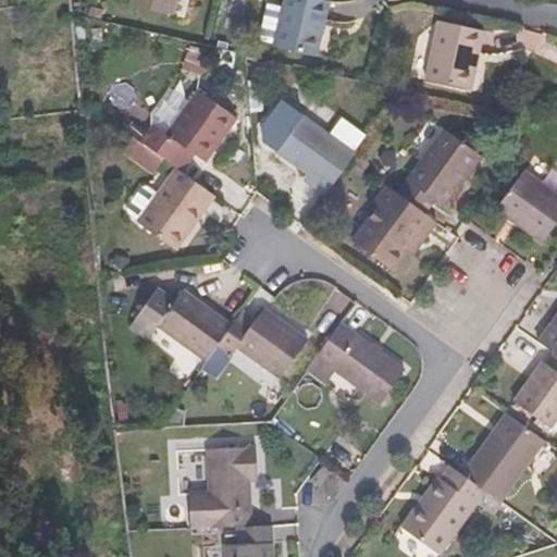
[(132,0),(131,5),(172,15),(175,0),(132,0)]
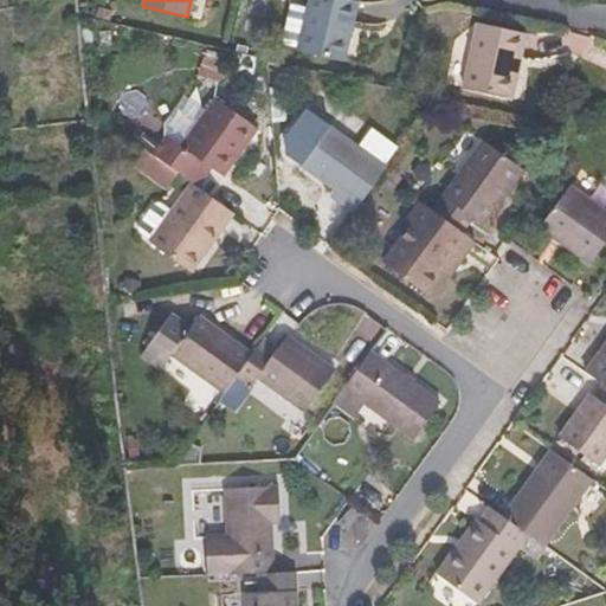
[(358,2),(353,1),(349,0),(310,0),(298,52),(343,62),(358,2)]
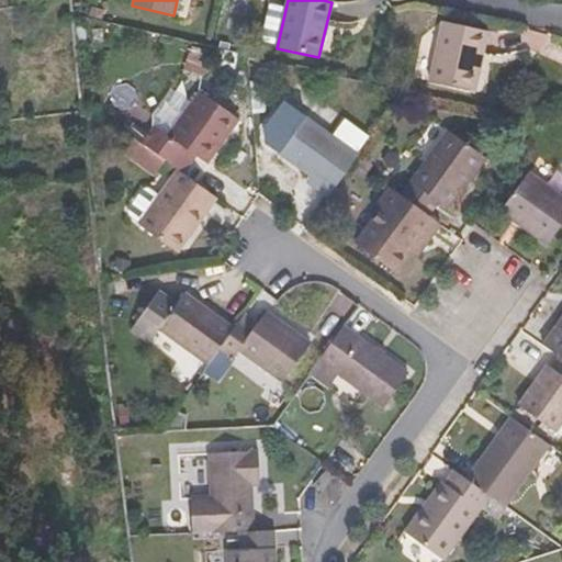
[(478,51),(483,52),(487,31),(444,21),(430,81),(469,89),(478,51)]
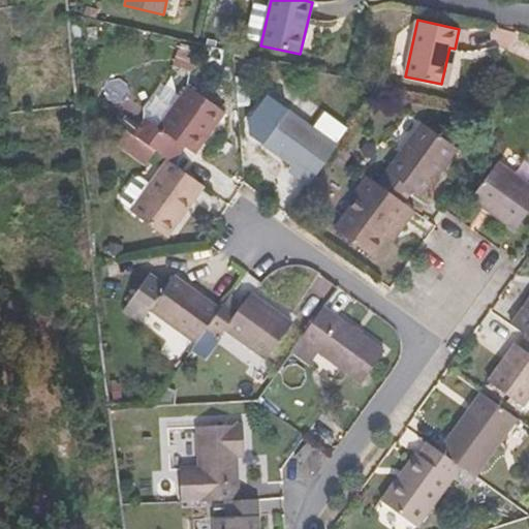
[(446,85),(455,49),(449,48),(441,84),(446,85)]
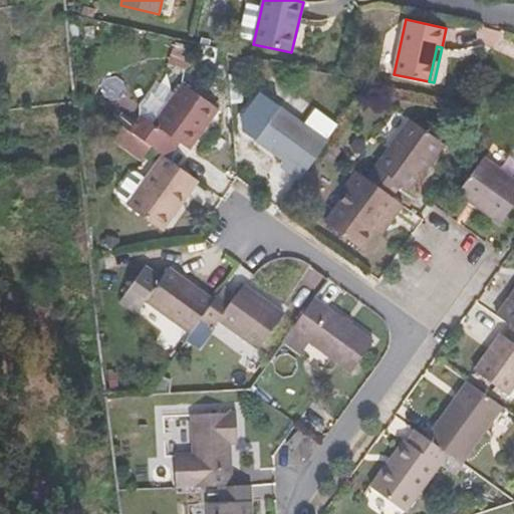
[(142,115),(130,133),(133,135),(151,148),(159,154),(171,137),(180,144),(189,150),(218,108),(183,83),(154,124),(142,115)]
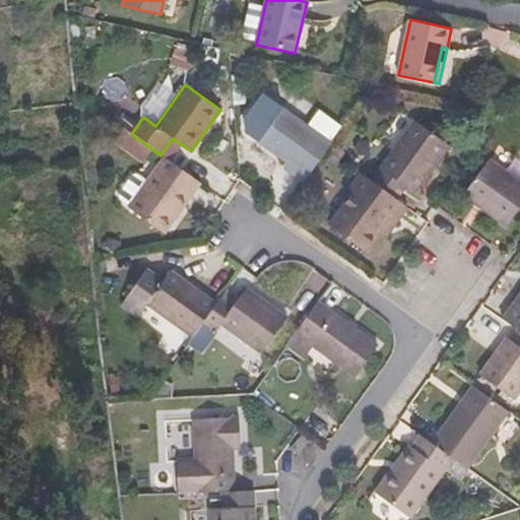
[(158,119),(171,99),(156,90),(144,110),(158,119)]
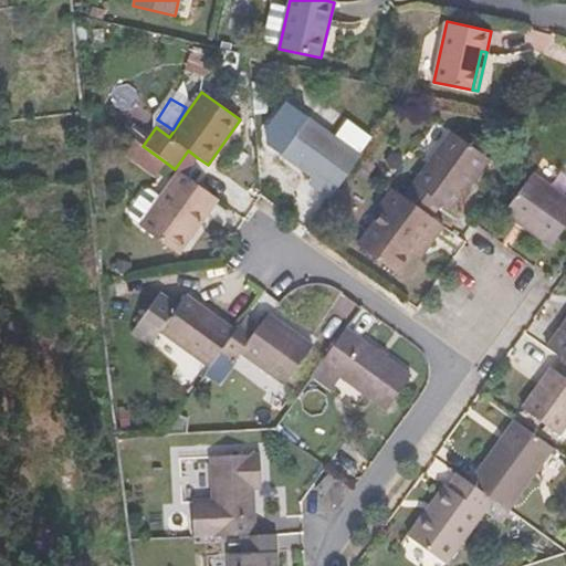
[(314,187),(331,199),(357,163),(362,157),(308,118),(282,154),(314,177),(318,180),(314,187)]
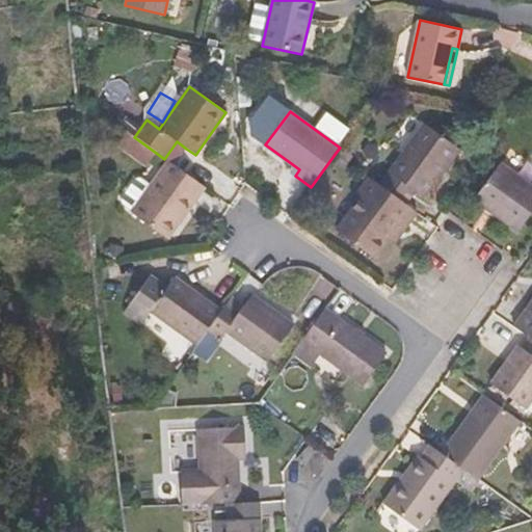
[(380,186),(406,204),(416,191),(423,196),(437,175),(446,164),(447,166),(459,149),(425,125),(380,186)]
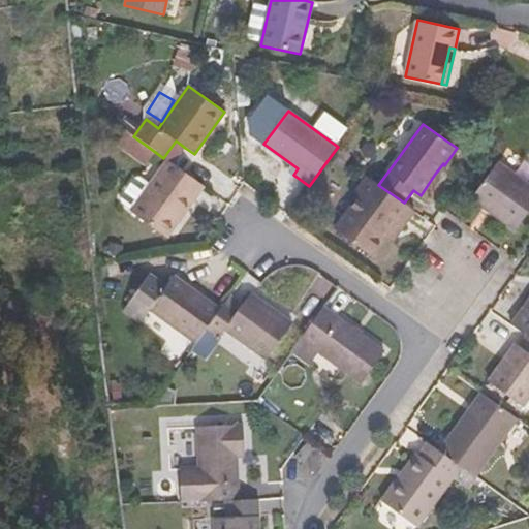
[(155,152),(136,138),(127,152),(146,165),(155,152)]
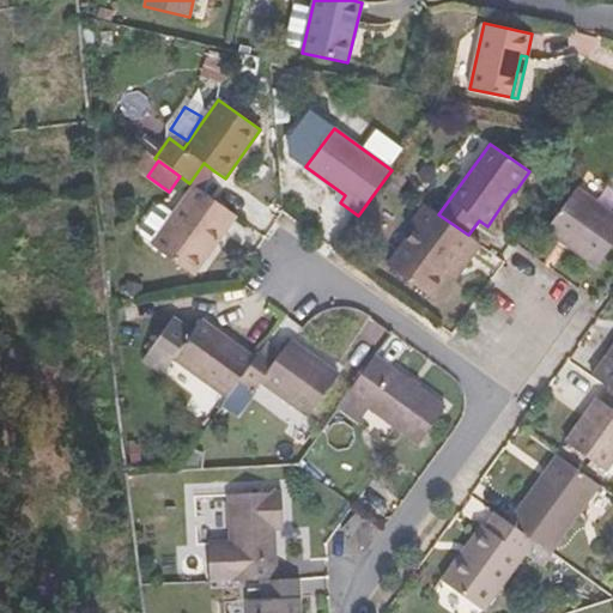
[(189,183),(194,187),(200,192),(214,171),(204,163),(189,183)]
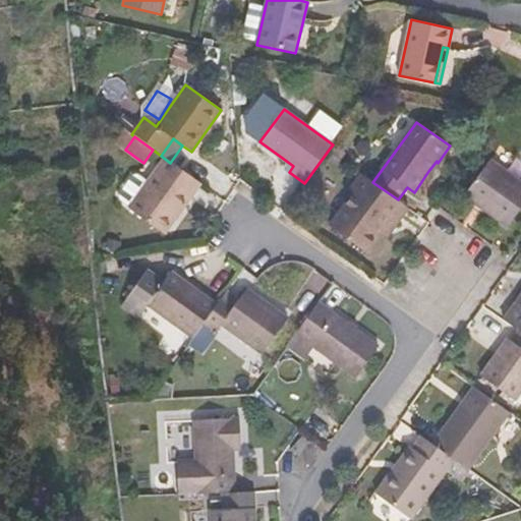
[(165,233),(200,183),(170,163),(165,159),(129,209),(165,233)]
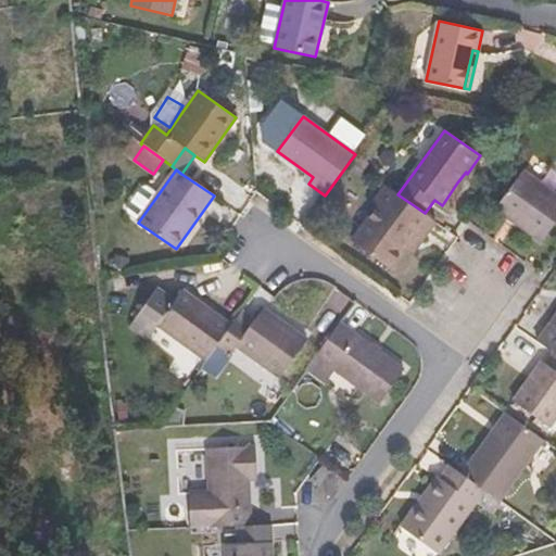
[(495,209),(543,242),(555,223),(555,194),(522,171),(495,209)]
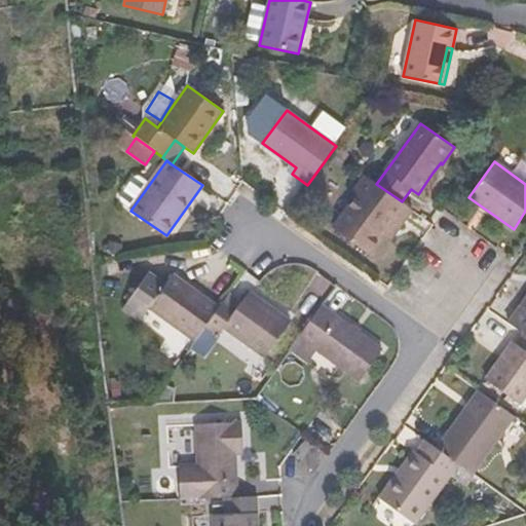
[(441,162),(433,173),(435,175),(442,164),(441,162)]
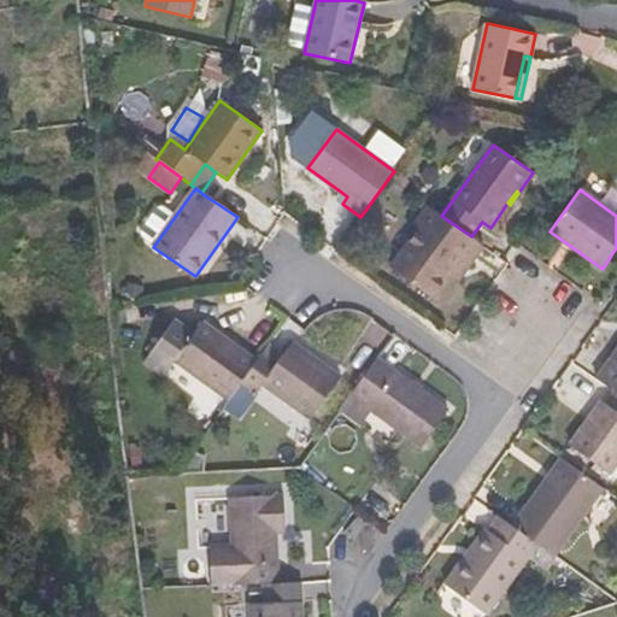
[(336,200),(342,204),(347,197),(342,193),(336,200)]
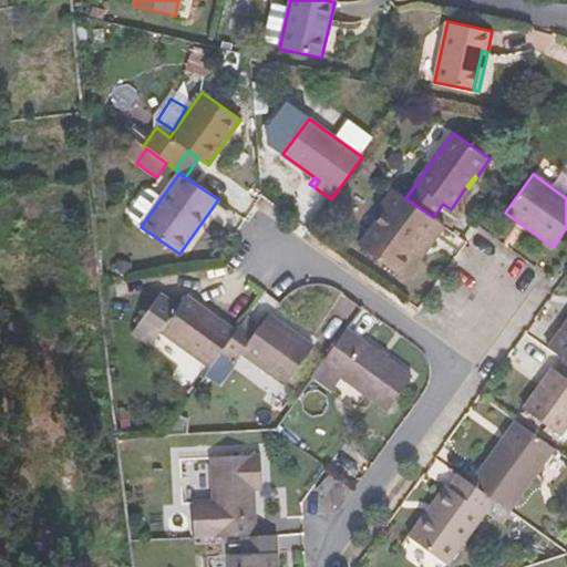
[(431,244),(444,225),(433,217),(405,198),(394,189),(381,207),(385,210),(359,246),(398,274),(413,253),(423,238),(431,244)]
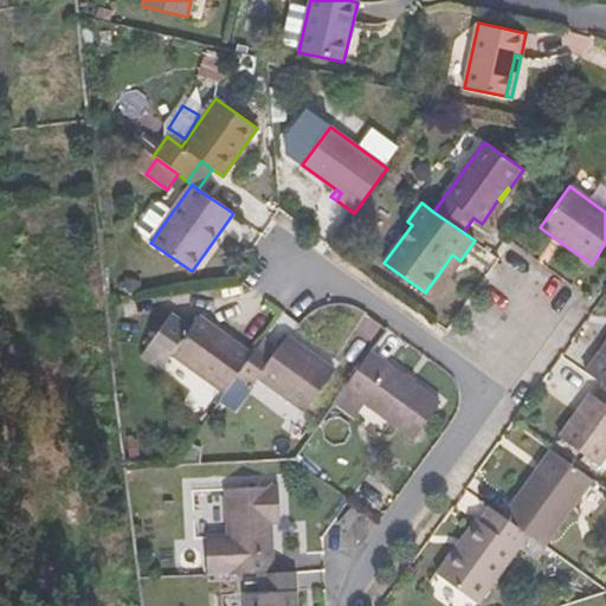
[(450,276),(461,260),(452,255),(442,270),(450,276)]
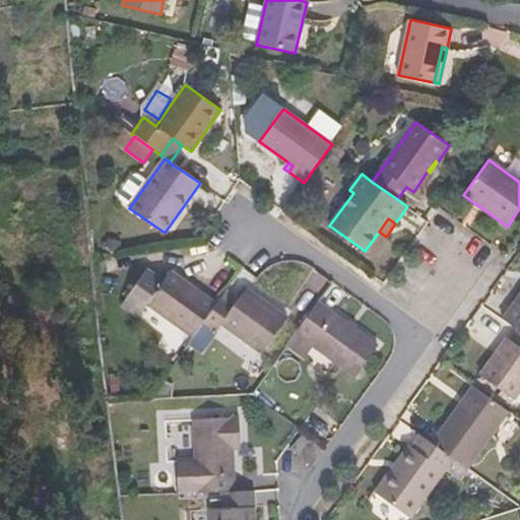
[(204,321),(215,305),(171,272),(163,283),(145,271),(126,298),(142,310),(147,304),(192,337),(204,321)]
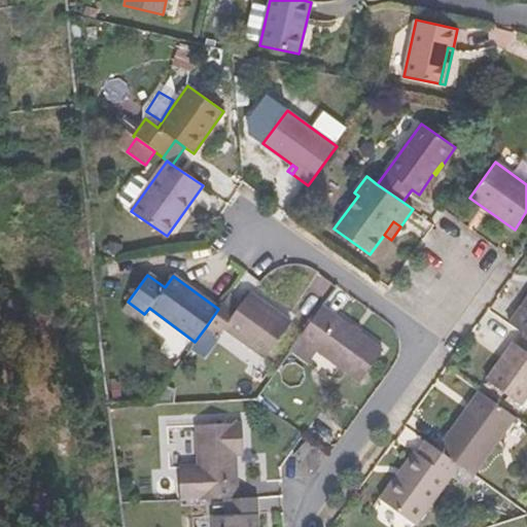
[(237,312),(223,303),(218,309),(207,325),(219,336),(224,328),(266,358),(291,323),(251,292),(243,304),(237,312)]
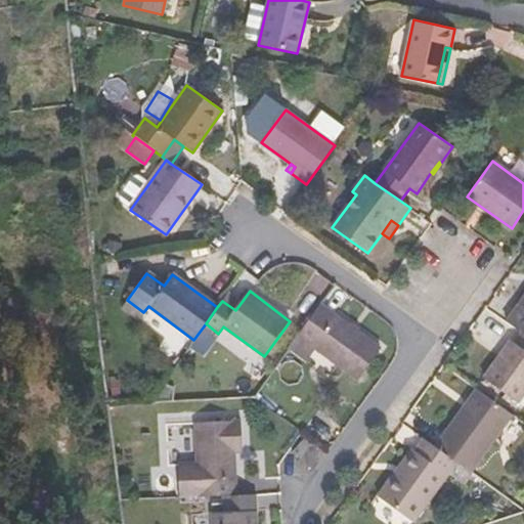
[(242,302),(228,293),(222,301),(235,310),(242,302)]
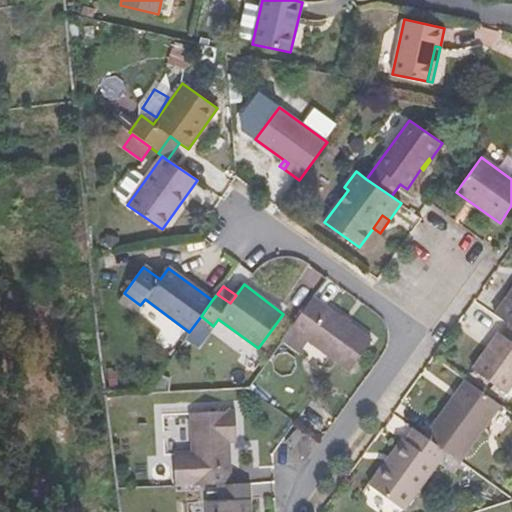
[(511,288),(493,314),(510,326),(511,327),(511,288)]
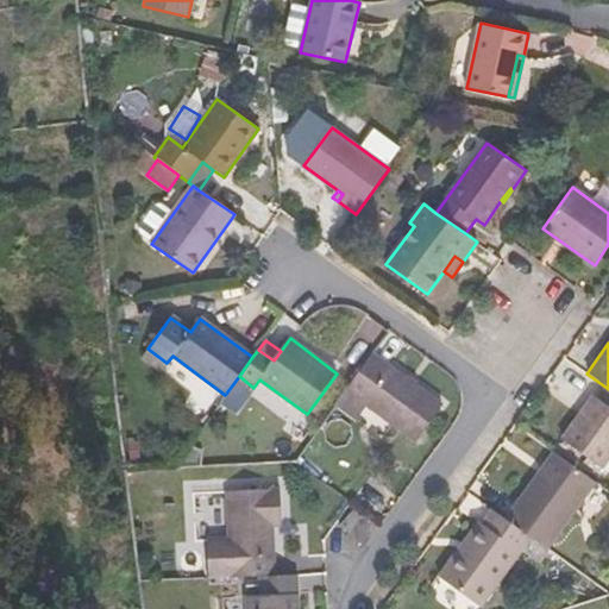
[(167,363),(148,349),(142,357),(161,371),(167,363)]
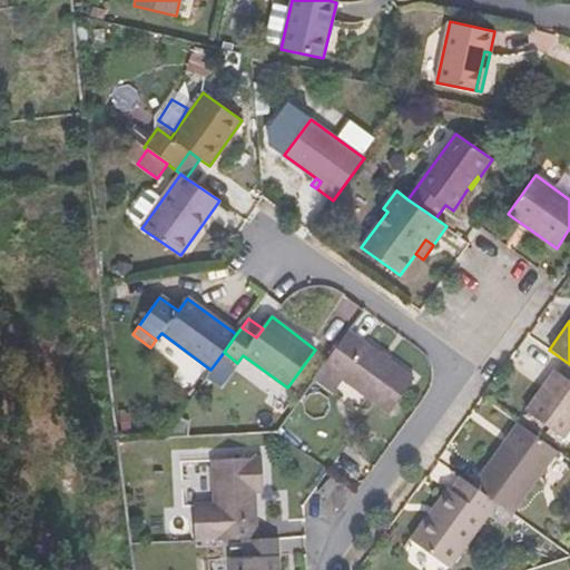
[(414,380),(349,331),(324,364),(342,377),(390,413),(414,380)]
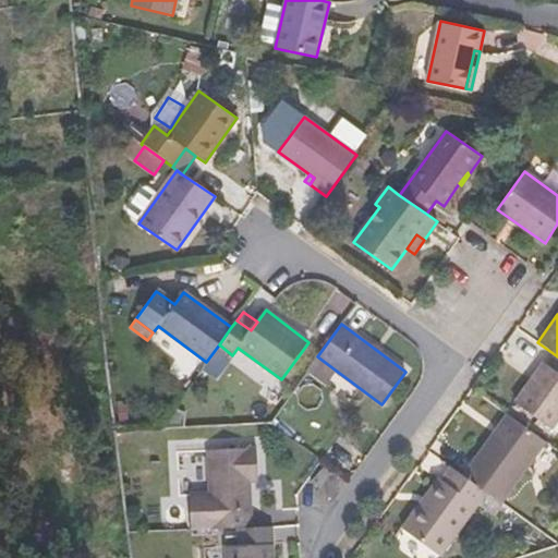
[(552,428),(557,419),(557,356),(556,355),(549,365),(545,362),(516,402),(552,428)]
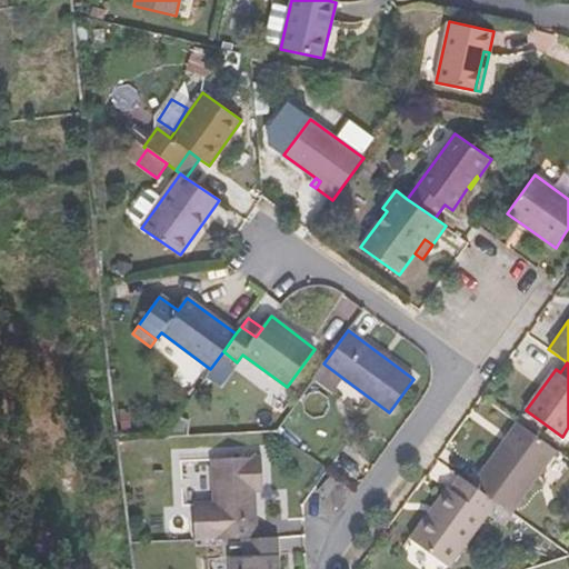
[(323,363),(310,381),(328,395),(341,377),(323,363)]
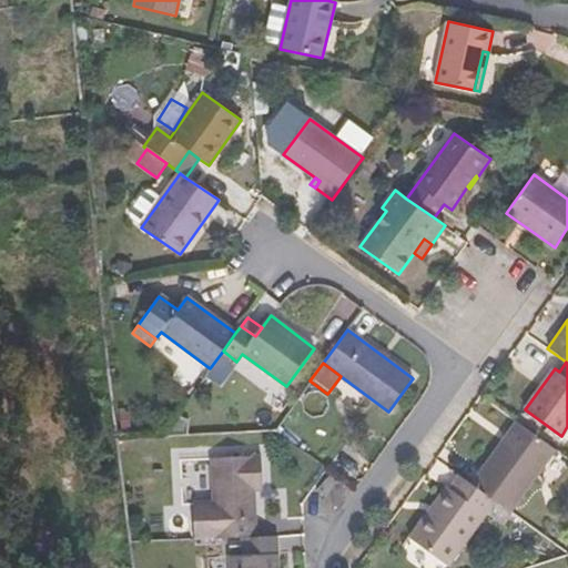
[(510,513),(555,450),(516,422),(470,484),(495,501),(510,513)]
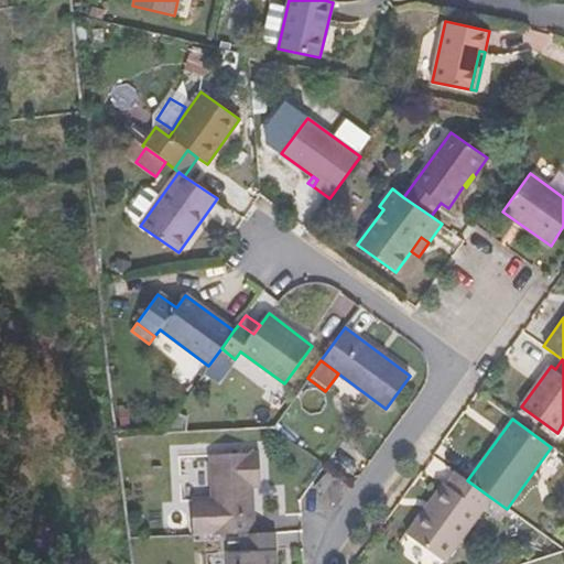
[(193,498),(195,537),(240,533),(253,532),(251,488),(260,488),(258,452),(209,455),(212,497),(193,498)]
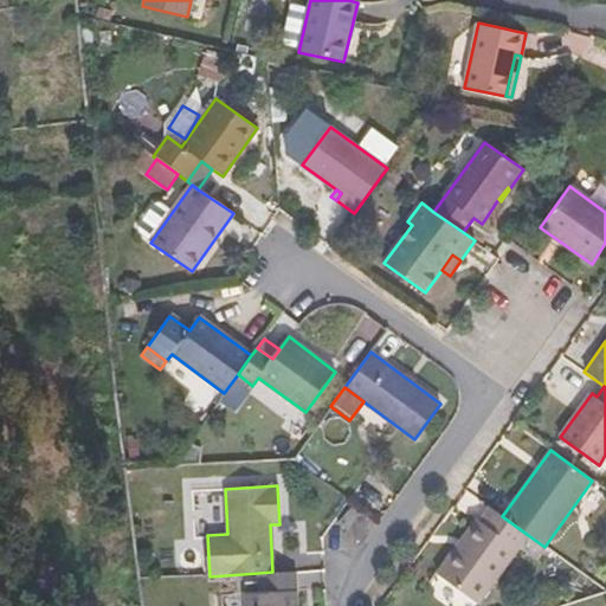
[(360,514),(350,507),(339,523),(346,529),(354,517),(356,519),(360,514)]
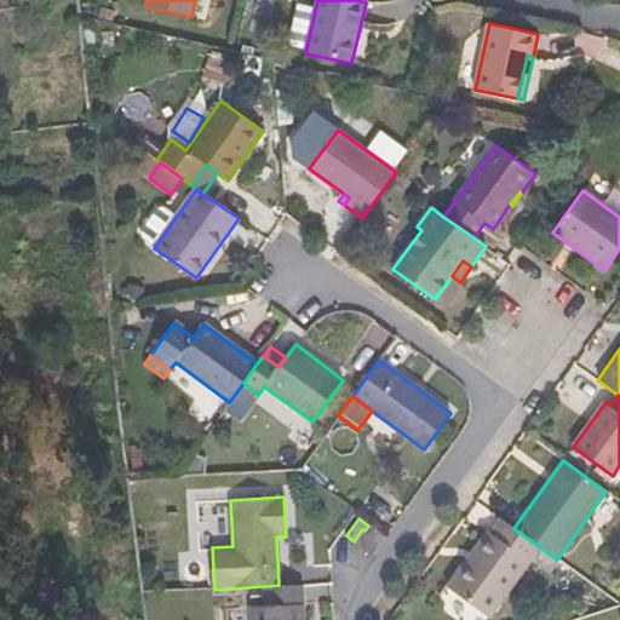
[(514,528),(501,520),(492,533),(488,530),(447,587),(488,618),(540,547),(514,528)]
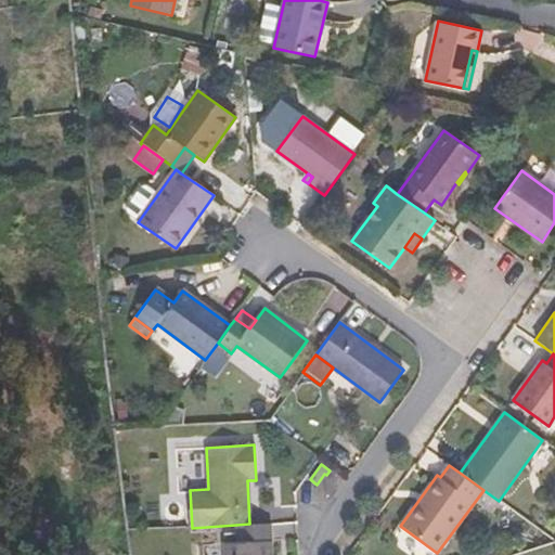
[(271,554),(270,523),(249,524),(236,525),(237,542),(223,543),(224,554),(271,554)]
